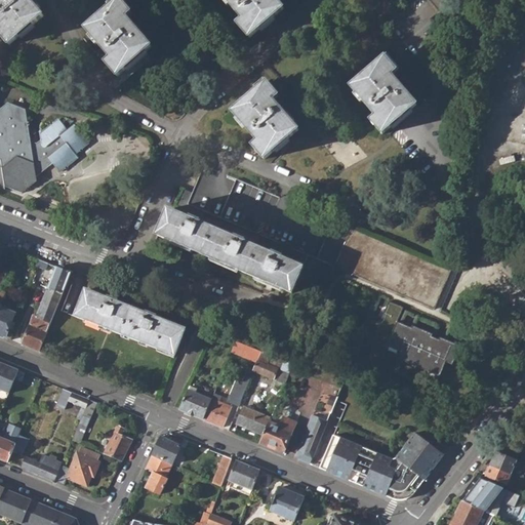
[(0,30),(0,32),(10,44),(44,13),(32,0),(0,0),(0,21),(4,26),(0,30)]
